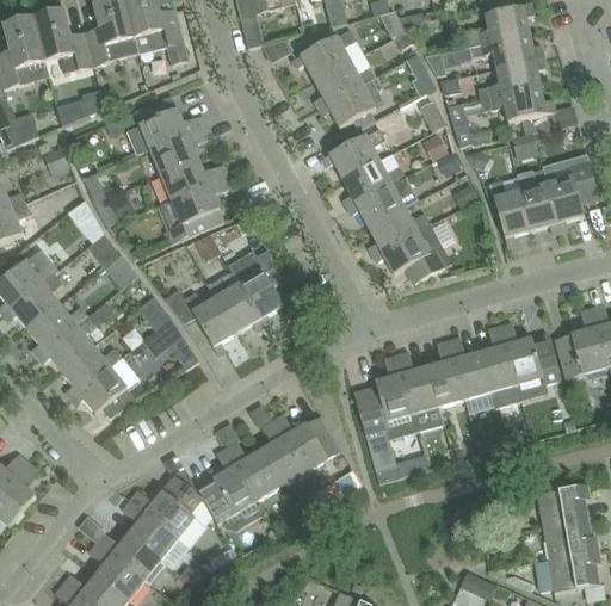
[(99,29),(86,32),(94,66),(139,54),(135,37),(124,0),(96,0),(92,1),(99,29)]
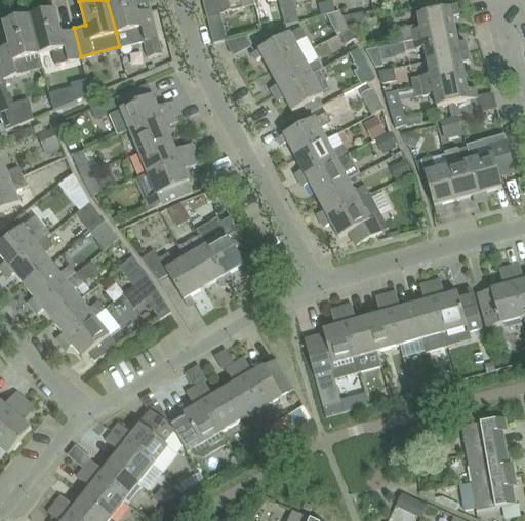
[(107,0),(116,32),(128,29),(132,43),(144,40),(148,55),(162,52),(151,8),(138,11),(135,0),(107,0)]
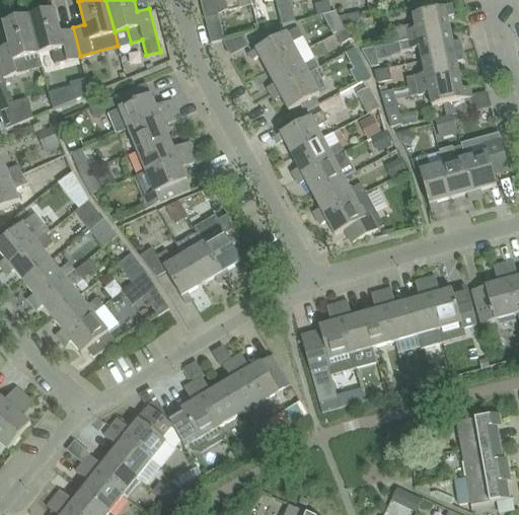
[(200,0),(205,18),(206,17),(206,14),(239,6),(237,0),(200,0)]
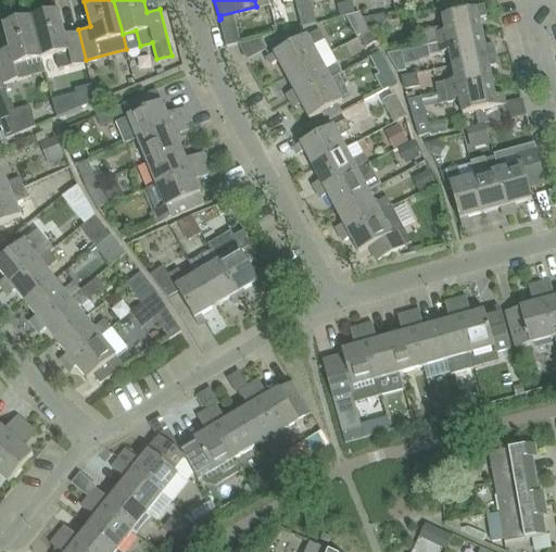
[(424,42),(427,41),(482,30),(479,17),(488,15),(485,4),(442,13),(444,24),(420,29),(424,42)]
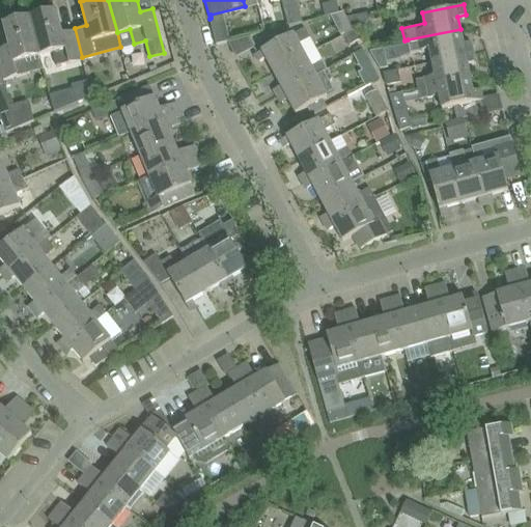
[(56,7),(29,14),(39,53),(52,50),(56,63),(82,57),(75,28),(62,31),(56,7)]
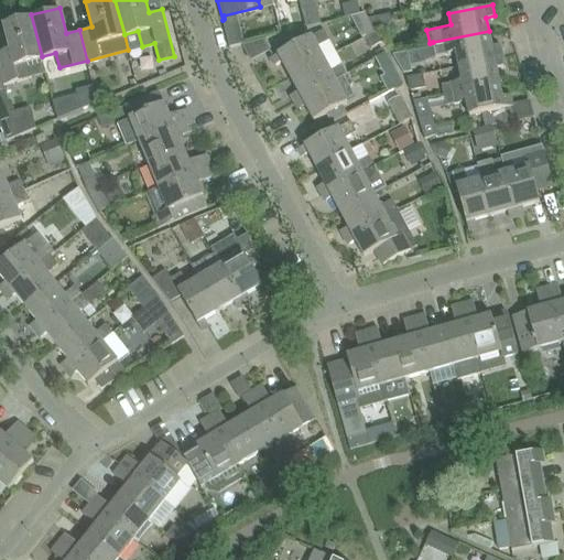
[(350,13),(362,34),(365,33),(373,29),(373,28),(375,28),(367,15),(364,9),(350,13)]
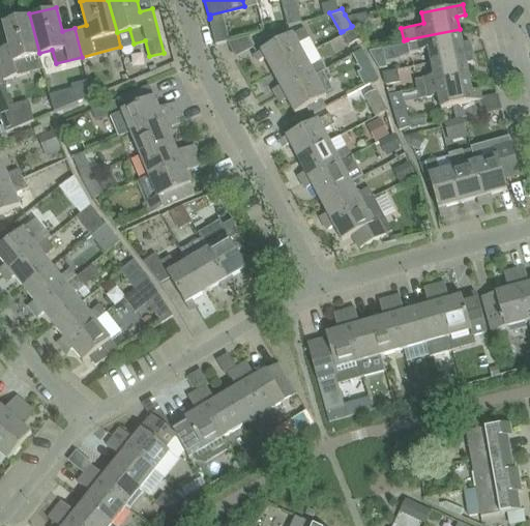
[(364,11),(345,15),(352,26),(367,23),(364,11)]
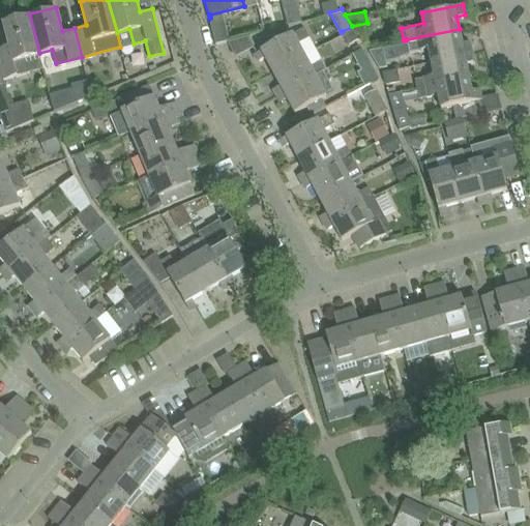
[(25,57),(39,53),(29,13),(2,21),(8,45),(0,46),(0,71),(2,78),(3,78),(29,70),(25,57)]
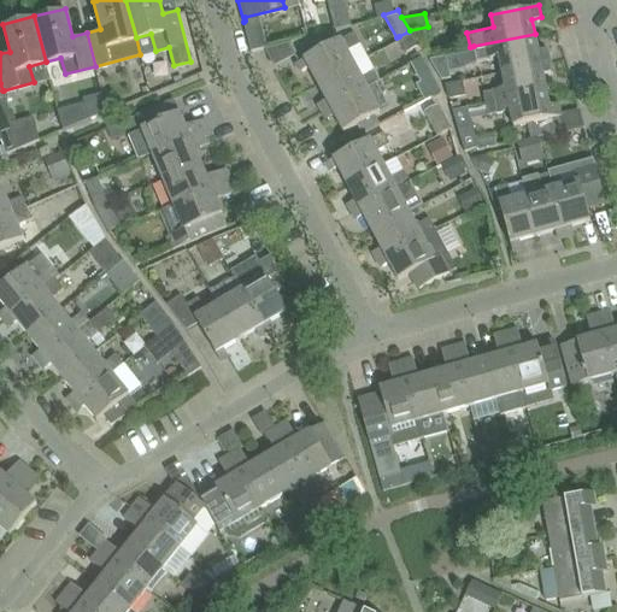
[(309,64),(317,81),(353,60),(346,48),(359,40),(353,29),(297,59),(301,68),(309,64)]
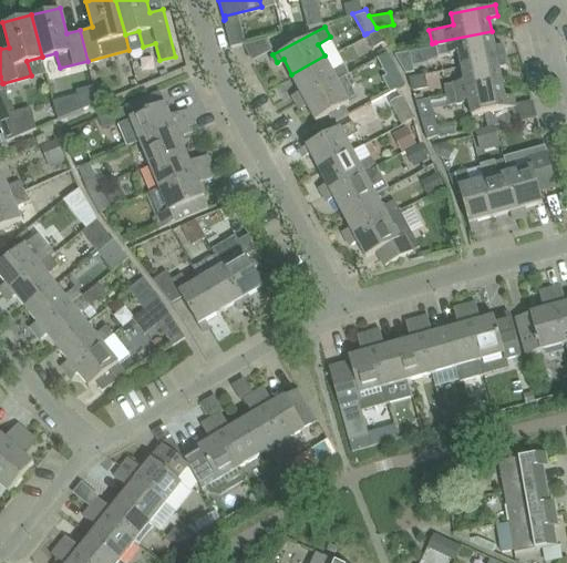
[(383,39),(377,28),(375,28),(375,29),(367,33),(373,45),(383,39)]
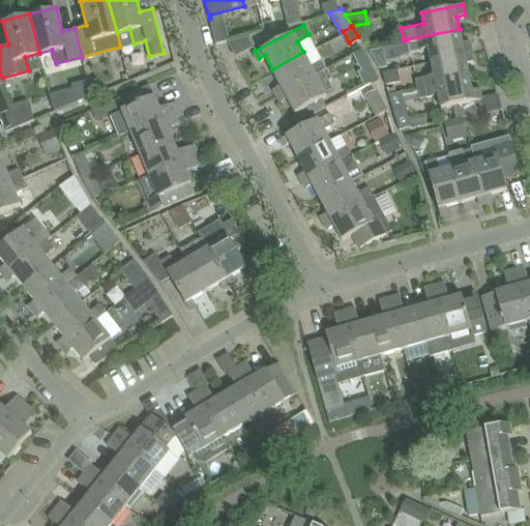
[(429,46),(431,59),(472,51),(470,41),(462,42),(460,29),(407,39),(409,50),(429,46)]
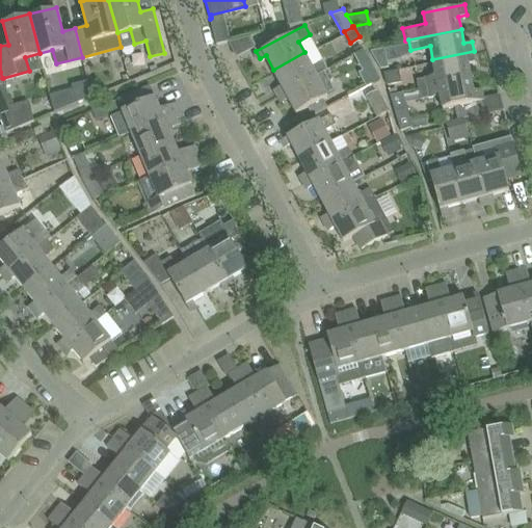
[(369,48),(380,67),(388,64),(383,45),(369,48)]
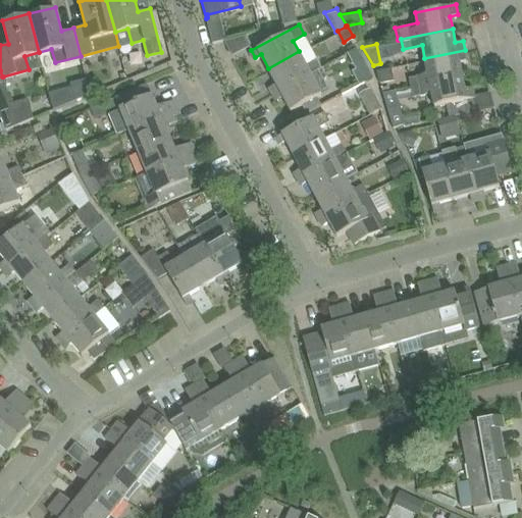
[(356,47),(346,52),(354,68),(365,62),(359,52),(356,47)]
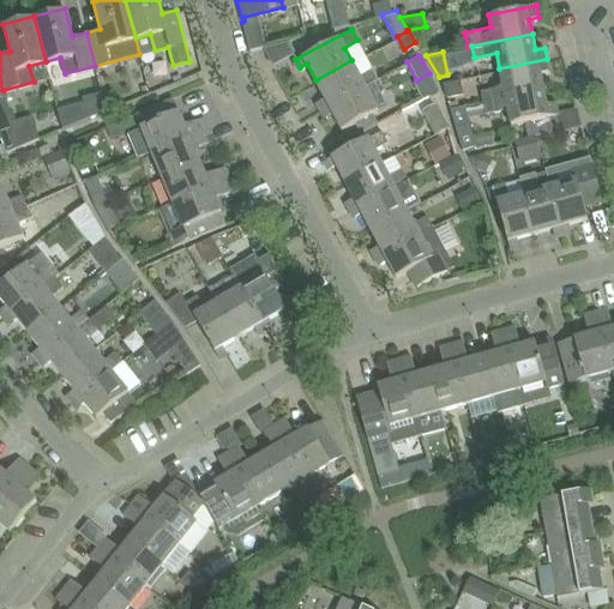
[(480,89),(482,100),(543,88),(540,72),(549,71),(547,59),(499,68),(503,84),(480,89)]
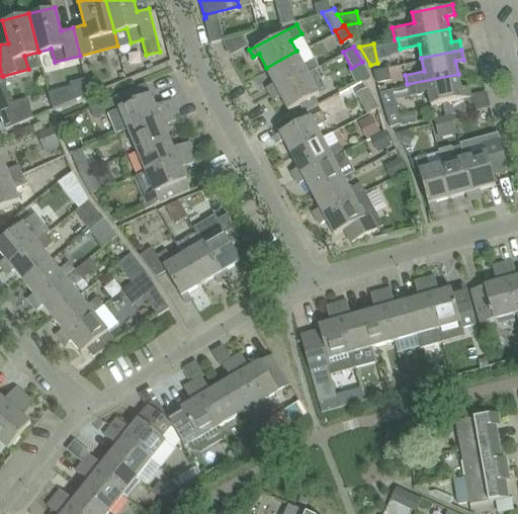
[(268,84),(271,91),(319,65),(314,56),(303,62),(296,51),(266,68),(273,81),(268,84)]
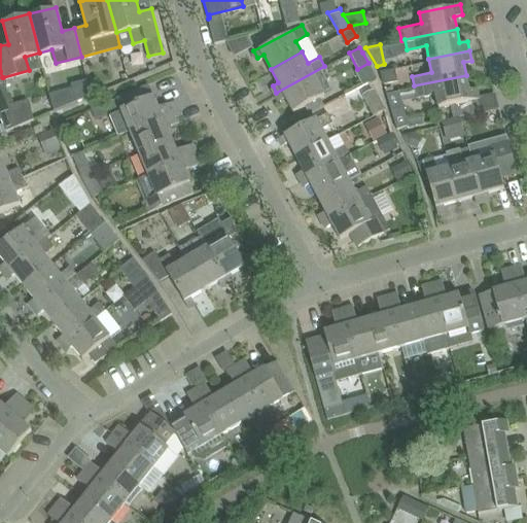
[(324,66),(276,93),(279,99),(285,96),(293,110),(324,94),(317,81),(329,75),(324,66)]
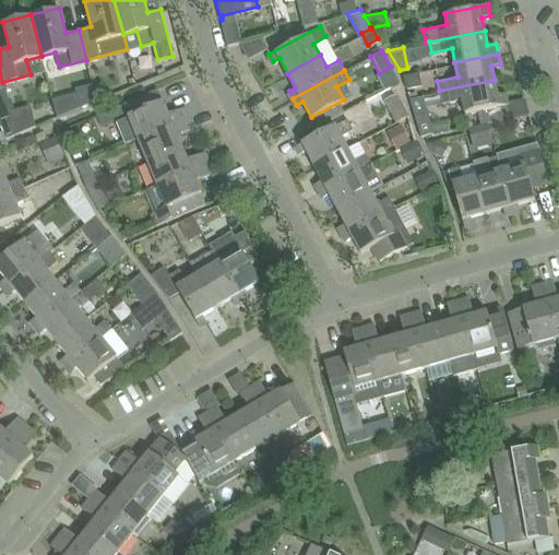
[(402,73),(405,86),(420,83),(417,70),(402,73)]
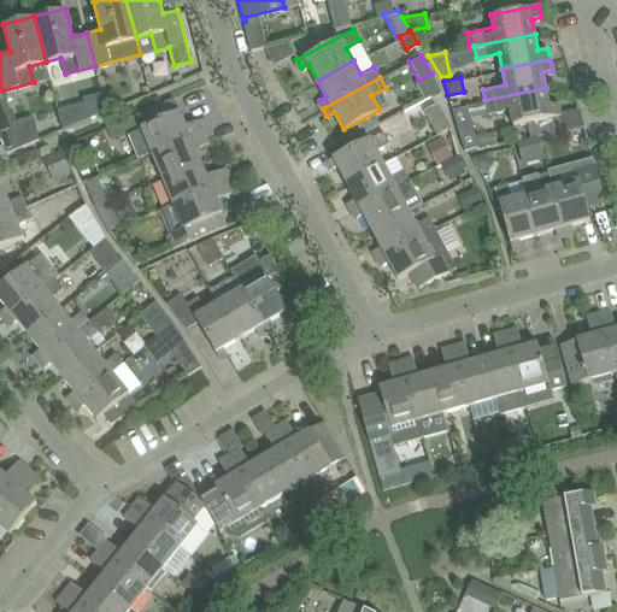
[(564,128),(558,101),(550,104),(546,88),(485,100),(487,111),(509,106),(512,124),(513,124),(533,119),(535,134),(550,130),(564,128)]
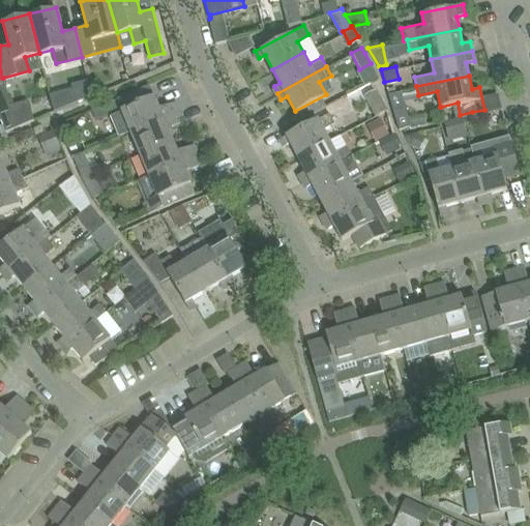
[(87,78),(69,83),(70,87),(75,100),(91,93),(87,78)]
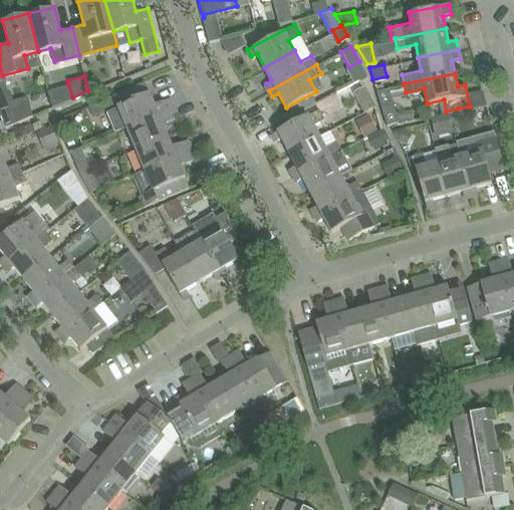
[(6,125),(13,122),(4,78),(0,79),(0,111),(1,114),(6,125)]
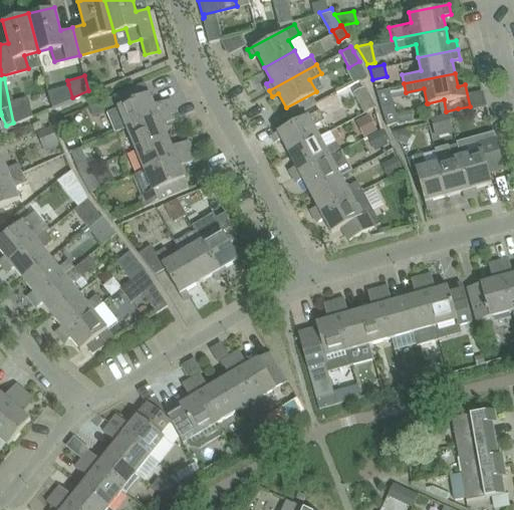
[(281,137),(288,151),(318,135),(313,123),(324,117),(322,113),(341,102),(340,100),(354,93),(362,109),(374,104),(364,83),(361,84),(358,78),(315,99),(319,107),(271,134),(275,140),(281,137)]
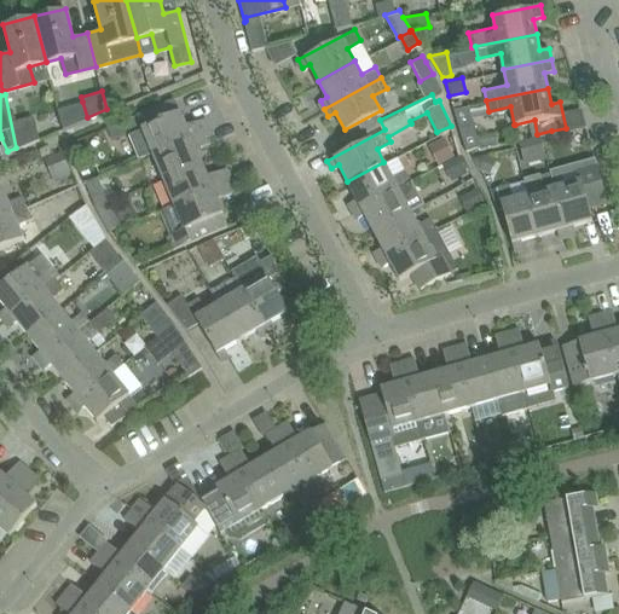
[(152,151),(152,152),(210,128),(206,116),(186,125),(173,97),(137,113),(142,125),(142,126),(142,127),(128,133),(139,156),(152,151)]
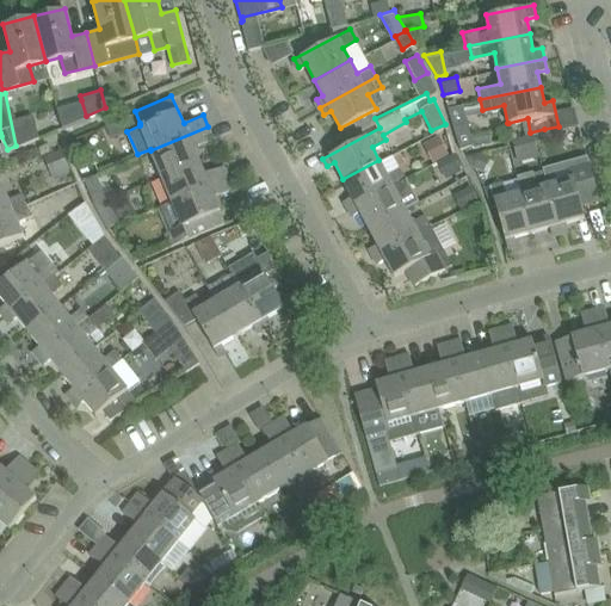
[(135,111),(106,123),(111,135),(140,123),(135,111)]
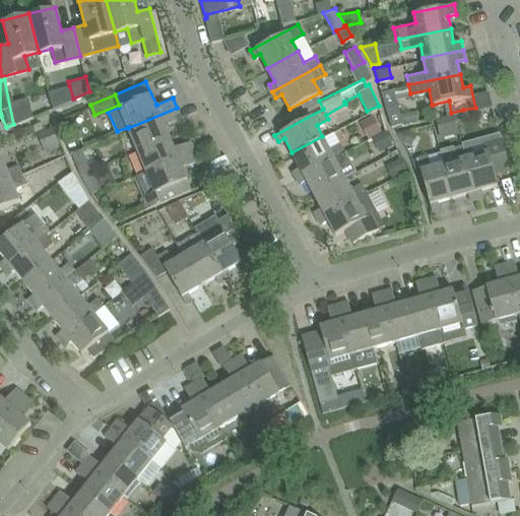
[(403,121),(398,103),(385,107),(390,125),(401,121),(403,121)]
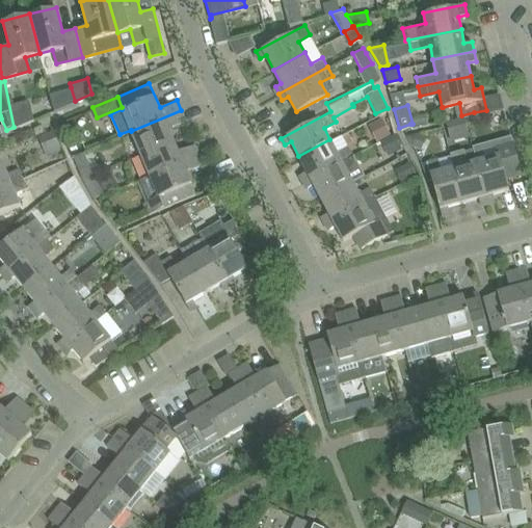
[(33,119),(31,108),(11,116),(14,127),(33,119)]
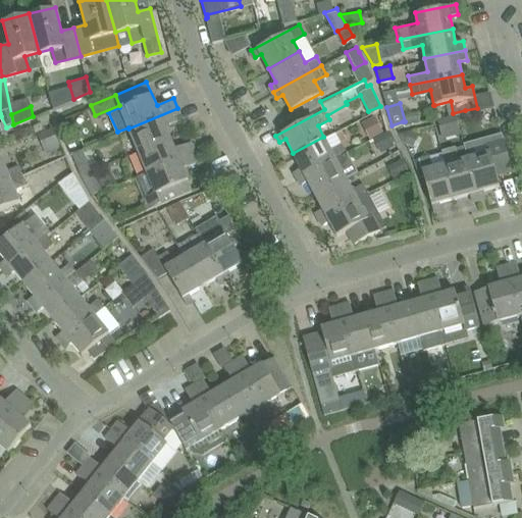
[(128,128),(138,149),(169,136),(165,124),(181,117),(177,108),(128,128)]
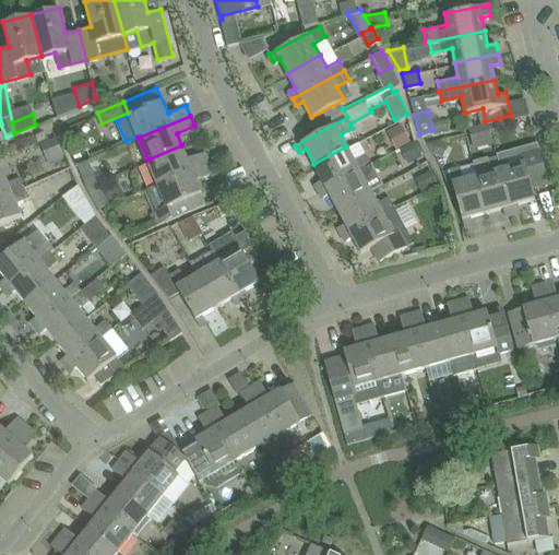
[(390,132),(396,144),(412,137),(404,124),(390,132)]
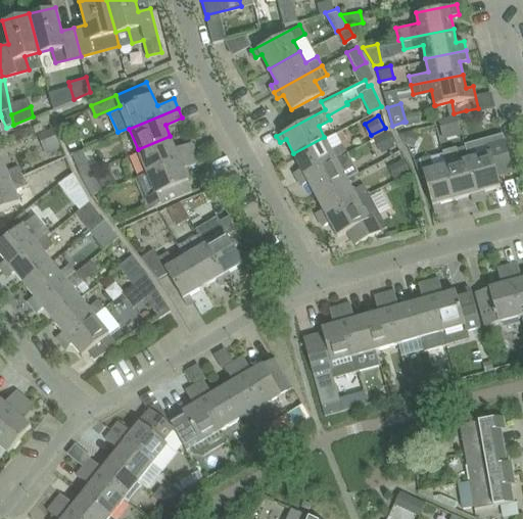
[(60,146),(52,126),(37,133),(45,152),(60,146)]
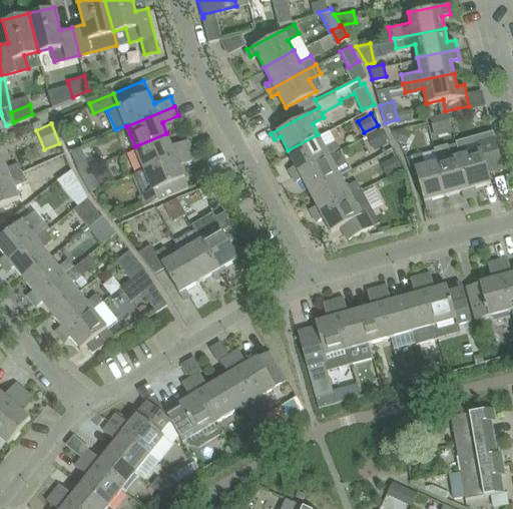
[(403,125),(391,128),(397,139),(403,141),(409,128),(403,125)]
